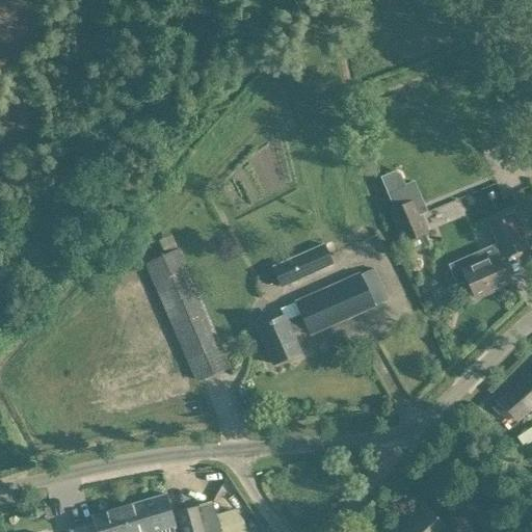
[(415,182),(387,193),(394,210),(390,211),(403,242),(403,241),(424,233),(427,232),(420,215),(415,203),(422,200),(415,182)]
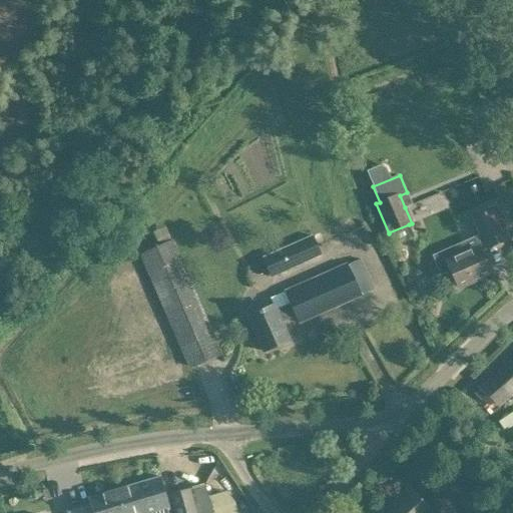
[(486,247),(509,237),(496,207),(473,217),(486,247)]
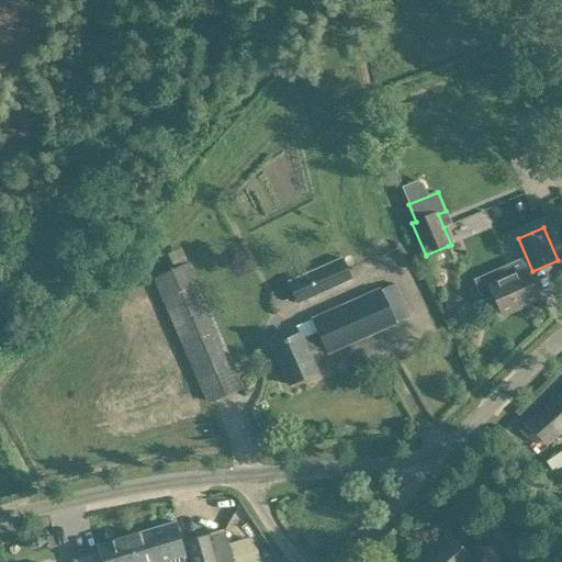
[(298,302),(351,277),(341,257),(288,281),(298,302)]
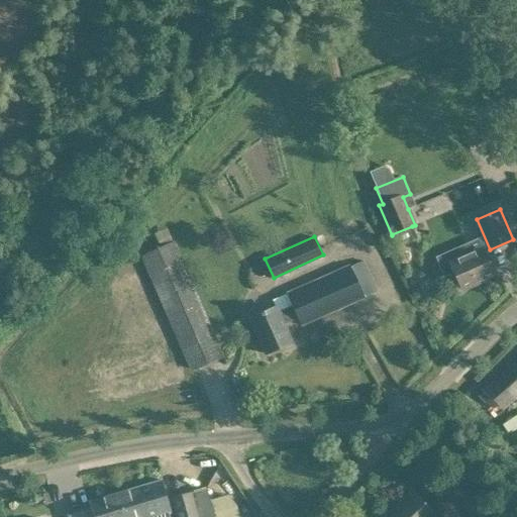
[(494,275),(482,248),(478,238),(436,256),(444,276),(454,272),(456,276),(453,277),(457,287),(460,285),(461,289),(494,275)]
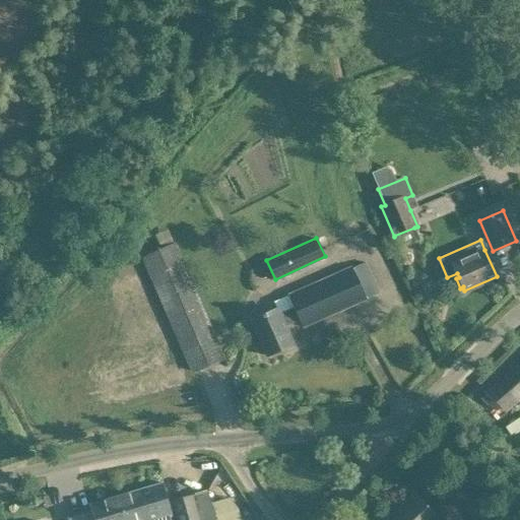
[(187,284),(174,251),(147,261),(160,295),(187,284)]
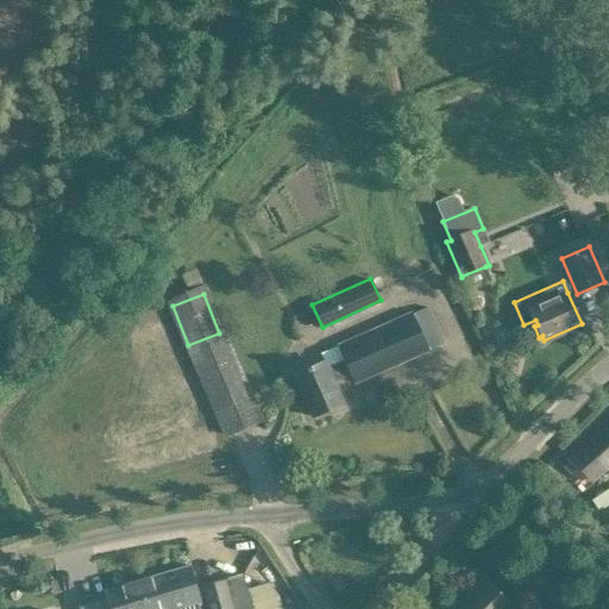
[(355,383),(444,344),(427,307),(339,346),(344,359),(327,366),(325,360),(295,374),(303,395),(313,416),(343,403),(333,381),(350,374),(355,383)]
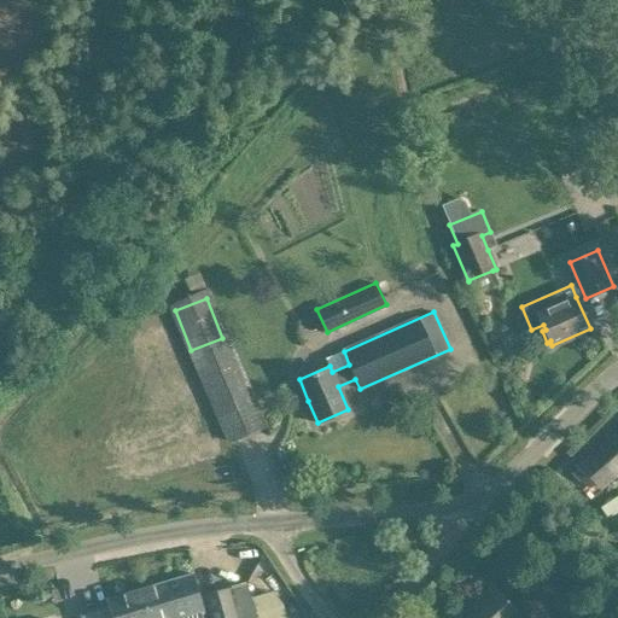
[(251,449),(228,392),(204,402),(213,423),(182,435),(197,470),(251,449)]
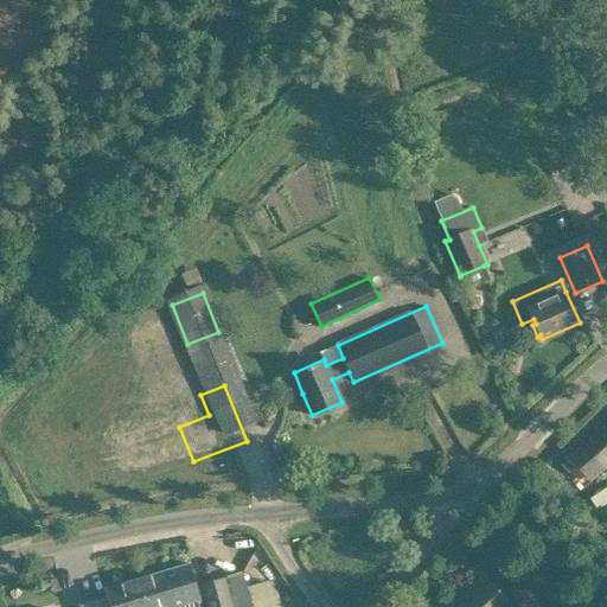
[(606,421),(569,458),(590,479),(606,461),(606,421)]
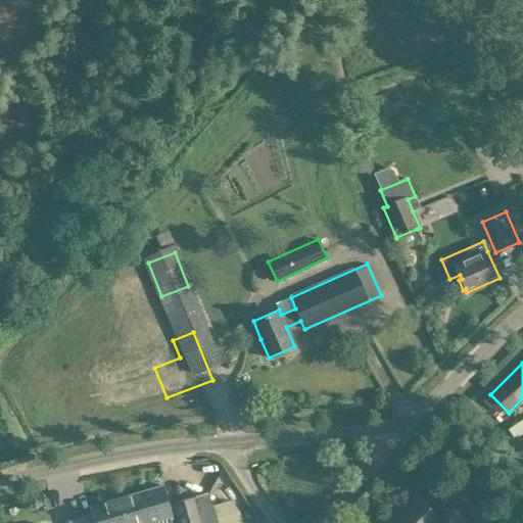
[(125,522),(172,522),(171,517),(173,516),(163,485),(119,498),(125,522)]
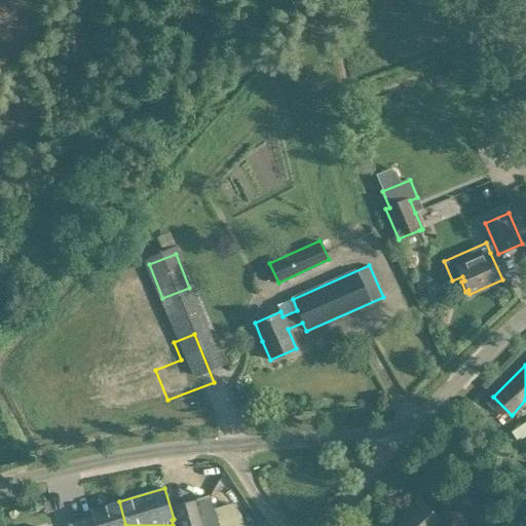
[(214,508),(211,496),(175,506),(180,525),(243,525),(240,514),(232,502),(214,508)]
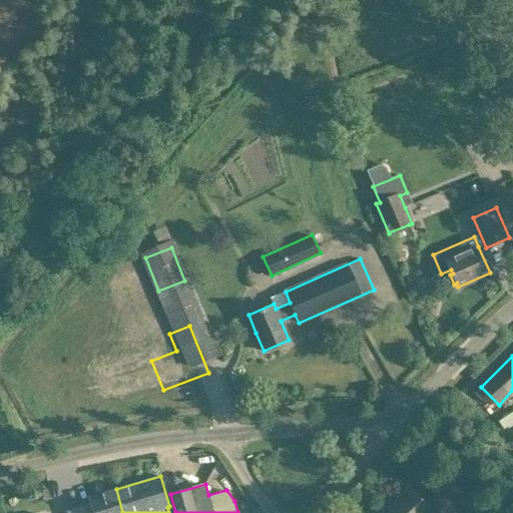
[(430,512),(433,511),(409,486),(381,512),(430,512)]
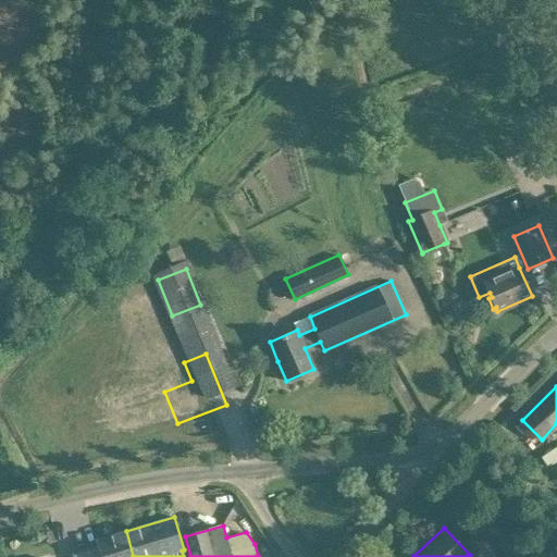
[(133,556),(126,531),(96,541),(99,551),(93,553),(91,548),(73,554),(74,556),(133,556)]
